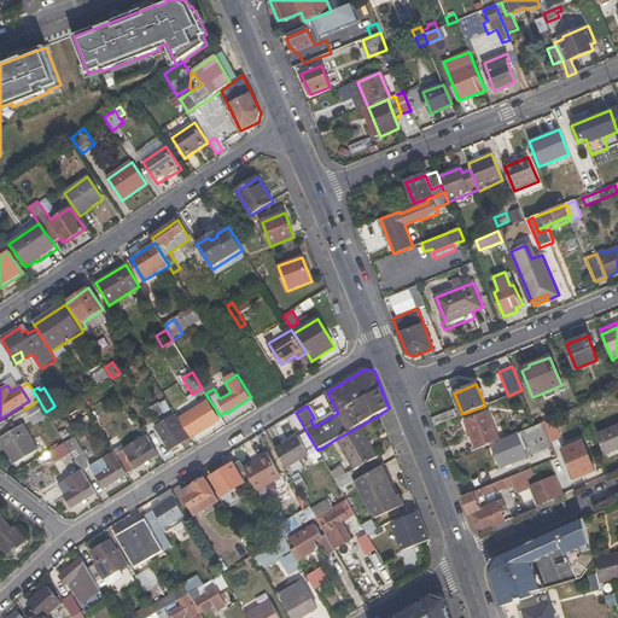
[(192,394),(196,398),(205,394),(202,388),(192,394)]
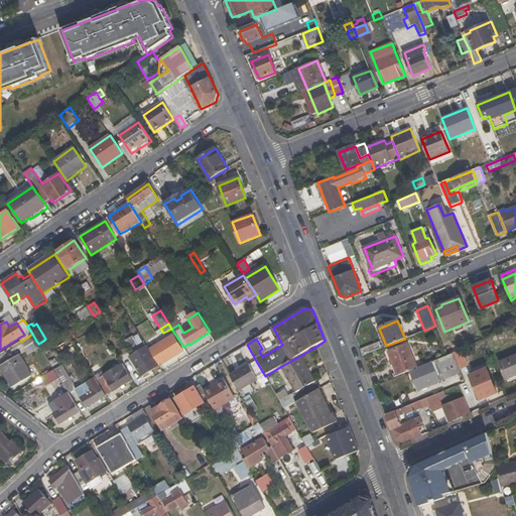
[(36,341),(32,334),(21,342),(25,348),(36,341)]
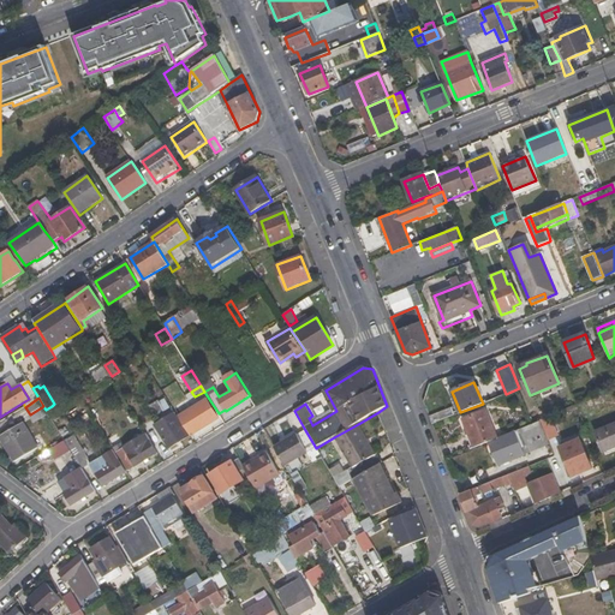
[(171,408),(165,399),(160,401),(165,412),(171,408)]
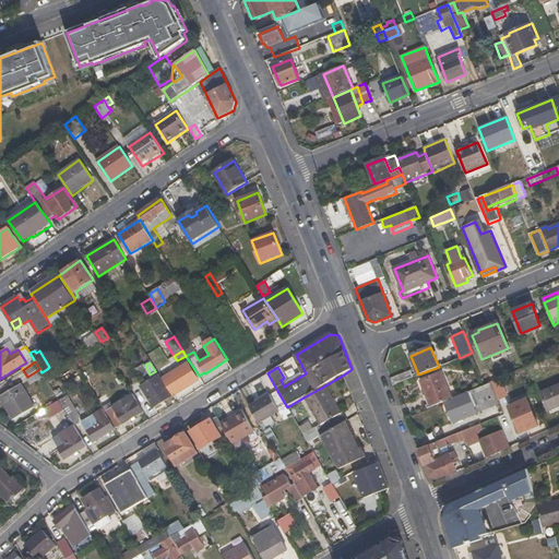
[(188,363),(165,377),(174,396),(199,380),(188,363)]
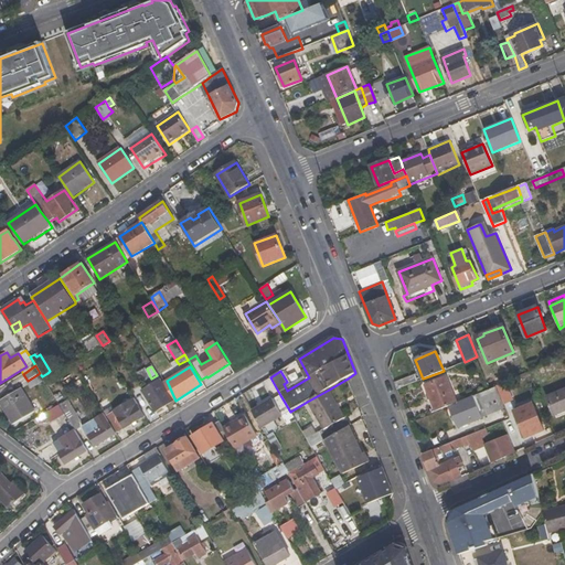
[(500,383),(494,372),(484,376),(489,387),(496,385),(500,383)]
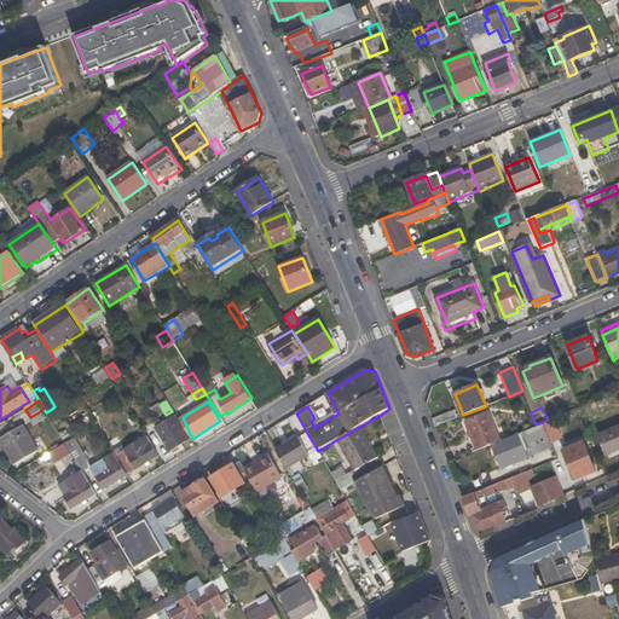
[(46,412),(50,418),(56,415),(52,409),(46,412)]
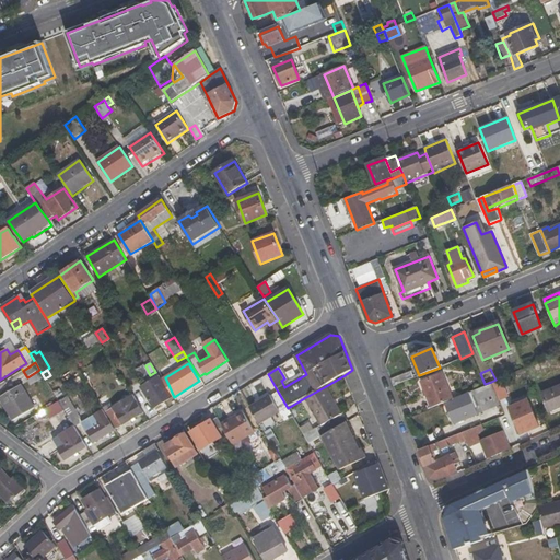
[(442,374),(422,383),(432,407),(444,401),(451,398),(442,374)]
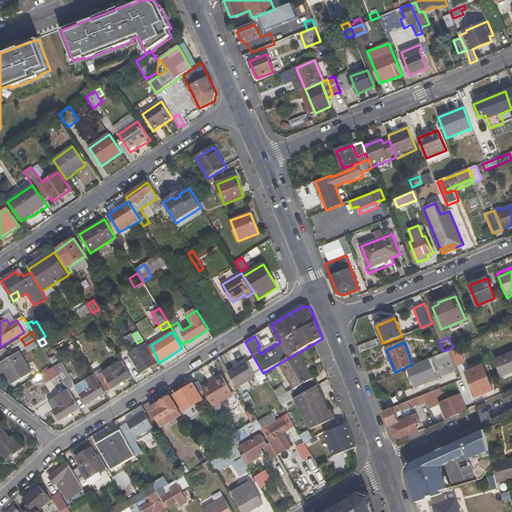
[(157,363),(146,344),(129,354),(141,373),(157,363)]
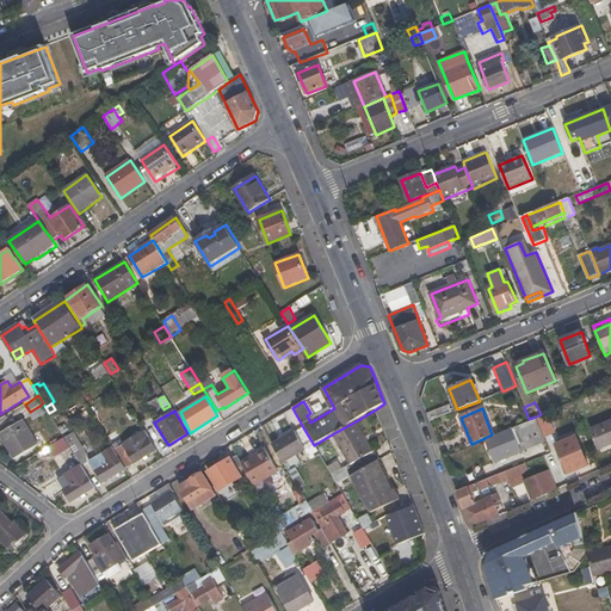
[(544,437),(554,432),(545,412),(541,414),(536,417),(544,437)]
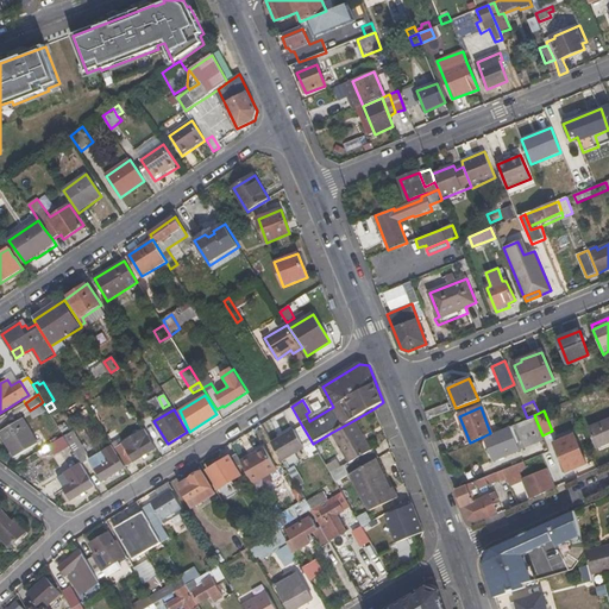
[(534,415),(527,418),(509,426),(519,451),(544,440),(542,435),(534,415)]
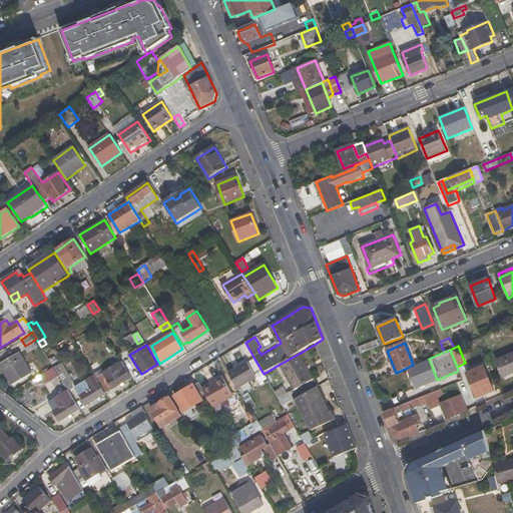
[(31,373),(19,353),(0,365),(12,385),(31,373)]
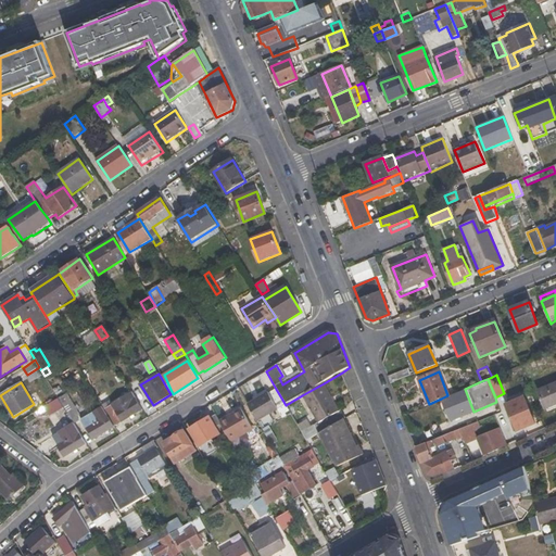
[(344,419),(340,411),(324,383),(302,395),(318,422),(302,432),(307,442),(319,433),(344,419)]
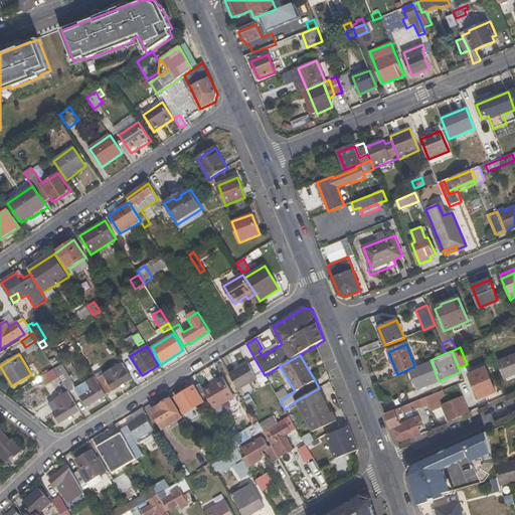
[(506,379),(514,375),(514,355),(499,362),(506,379)]
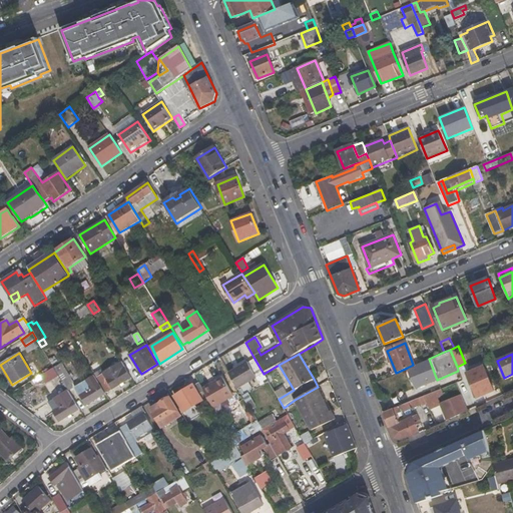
[(264,374),(254,359),(248,363),(257,378),(264,374)]
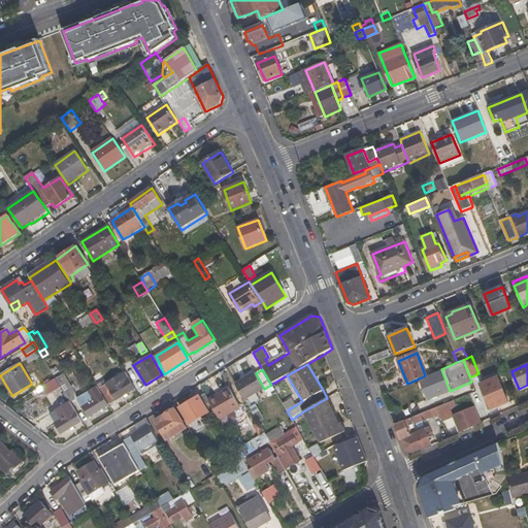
[(450,391),(441,369),(425,375),(419,378),(427,399),(450,391)]
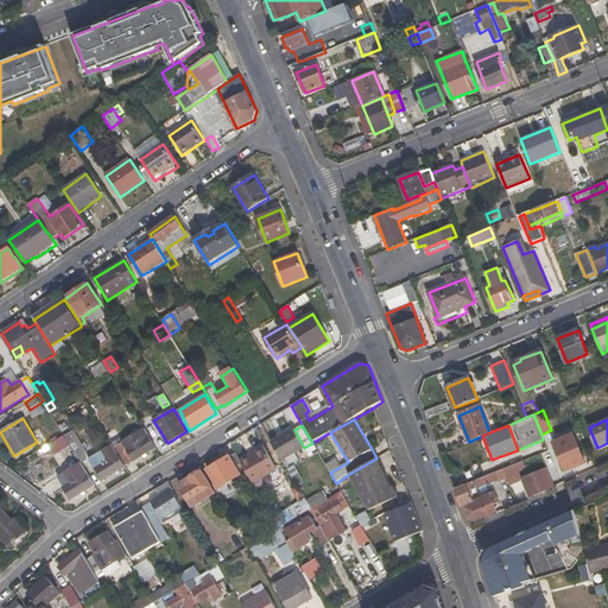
[(141,456),(146,454),(157,447),(145,429),(122,442),(134,461),(141,456)]
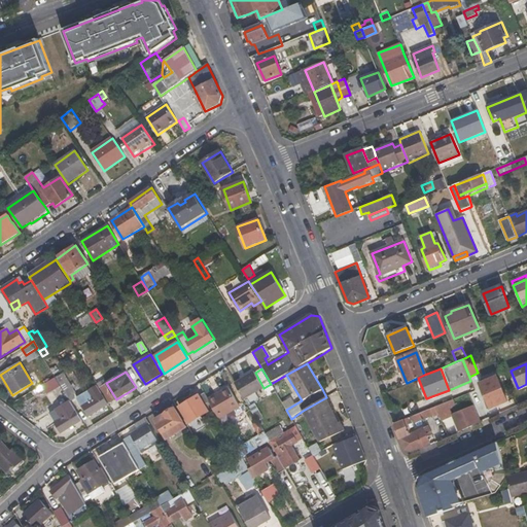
[(235,383),(245,399),(264,388),(255,373),(254,372),(235,383)]
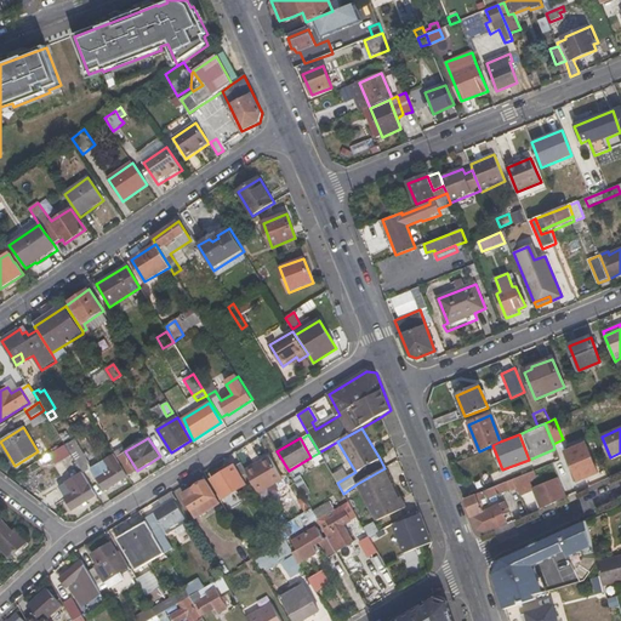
[(77,439),(66,445),(70,454),(83,473),(89,469),(86,466),(90,463),(87,459),(85,455),(77,439)]
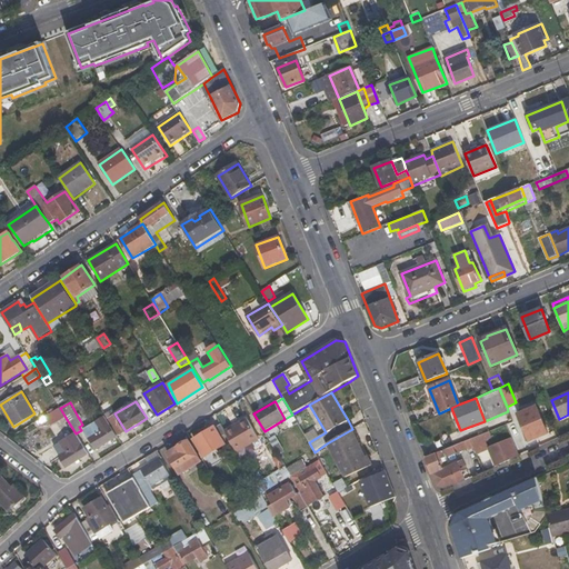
[(518,415),(529,441),(548,433),(537,406),(518,415)]
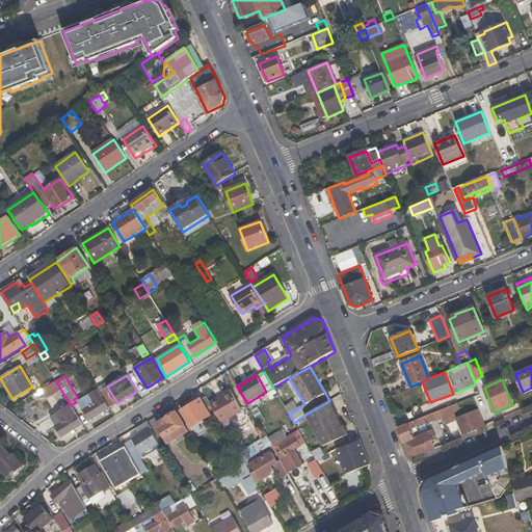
[(43,390),(47,396),(60,389),(56,381),(43,390)]
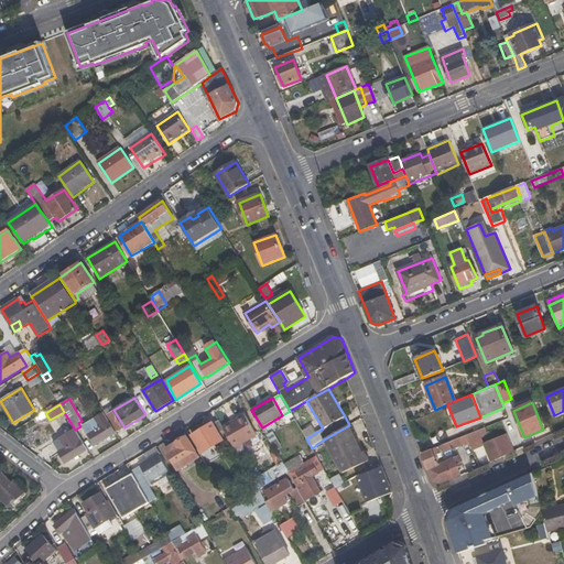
[(125,427),(114,410),(106,415),(117,432),(125,427)]
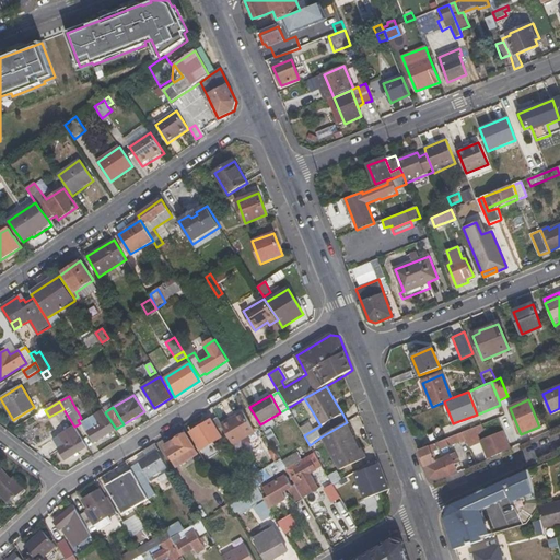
[(83,423),(95,443),(116,429),(105,412),(104,410),(83,423)]
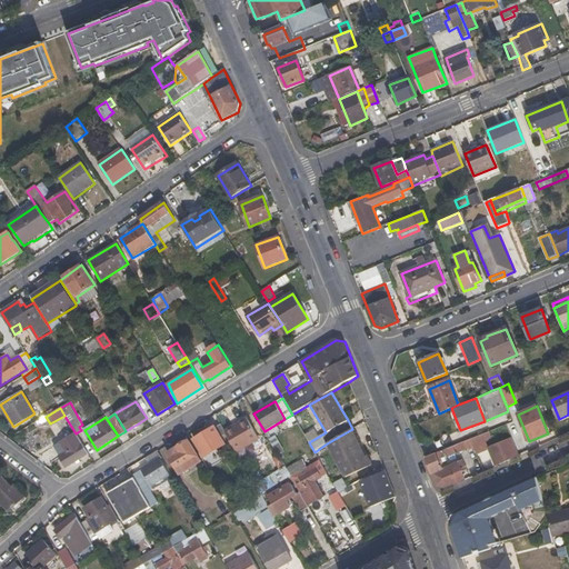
[(259,440),(247,418),(225,431),(233,446),(238,453),(259,440)]
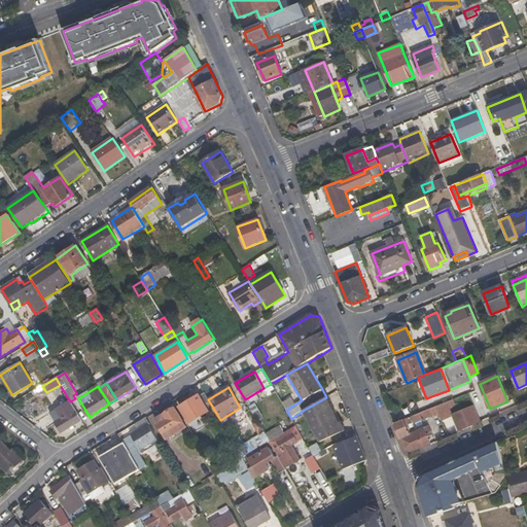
[(216,413),(208,399),(204,392),(192,399),(190,395),(184,399),(186,403),(179,408),(189,424),(209,412),(211,416),(216,413)]
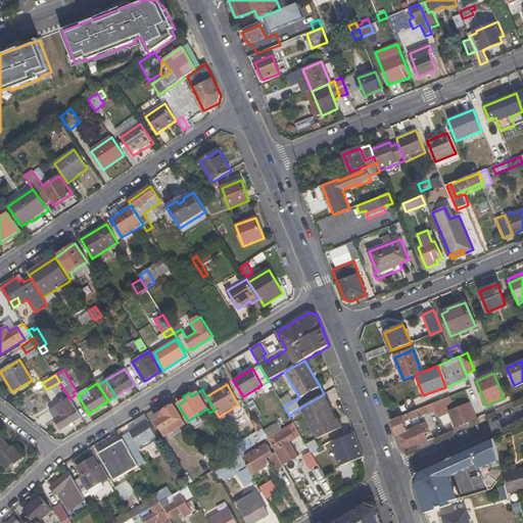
[(338,419),(336,419),(324,394),(300,408),(319,438),(343,427),(338,419)]
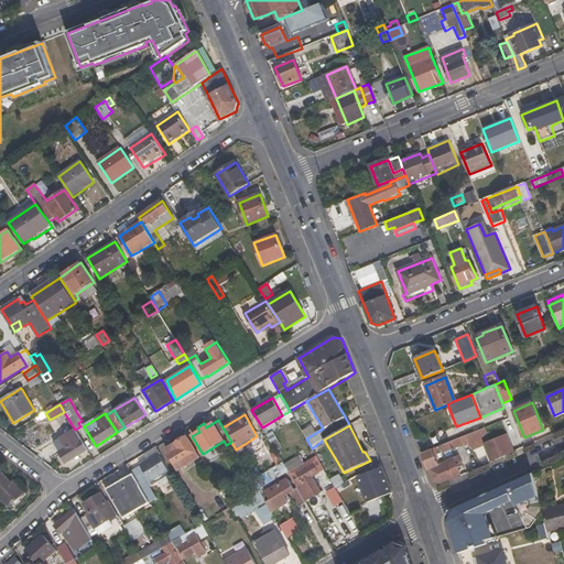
[(470,445),(473,451),(485,446),(490,463),(514,452),(508,435),(491,443),(485,427),(466,435),(470,445)]
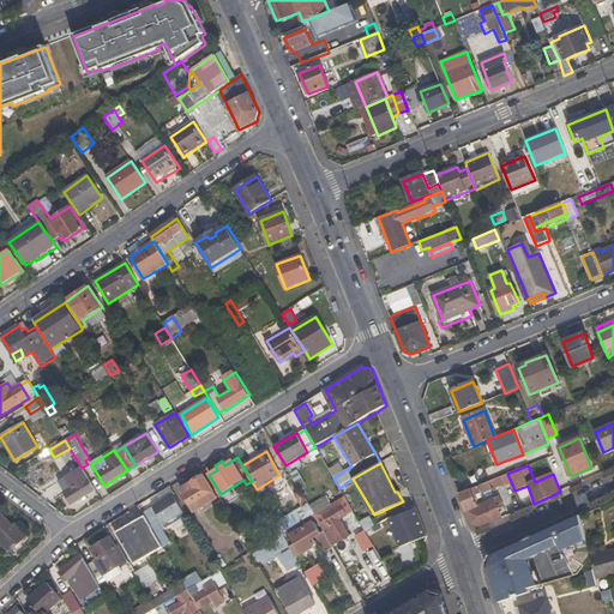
[(59,481),(74,504),(96,491),(82,468),(59,481)]
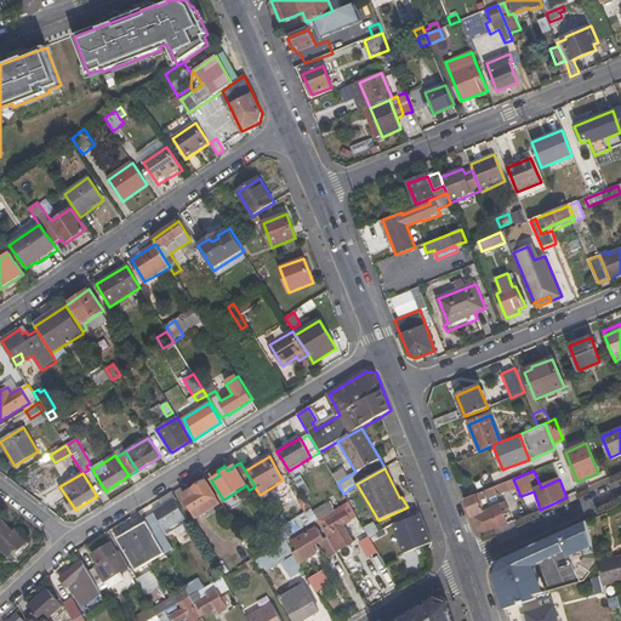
[(518,490),(513,479),(465,500),(476,531),(484,535),(507,524),(505,517),(510,514),(505,502),(483,511),(482,508),(484,507),(483,501),(511,489),(512,493),(518,490)]
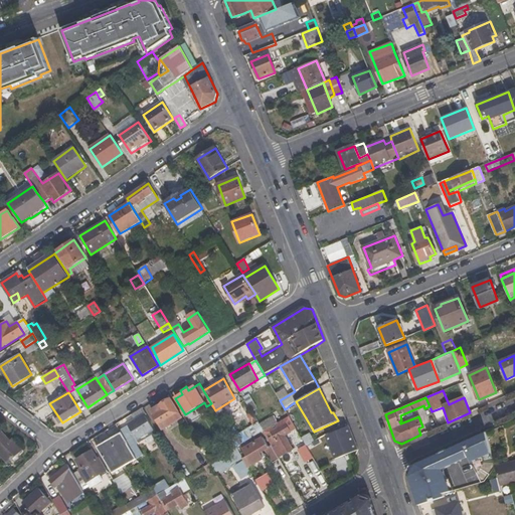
[(183,418),(171,398),(152,410),(163,430),(183,418)]
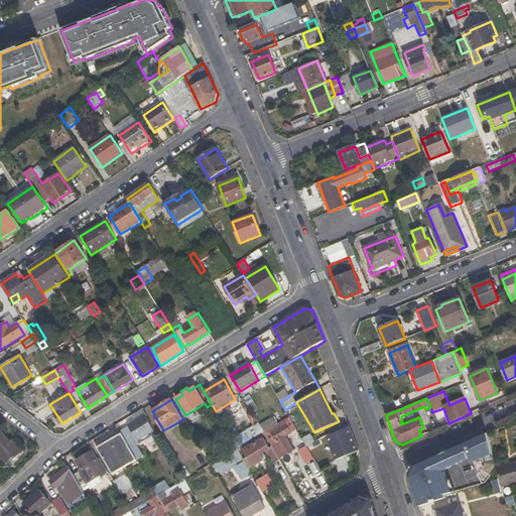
[(138,440),(154,430),(145,414),(128,425),(138,440)]
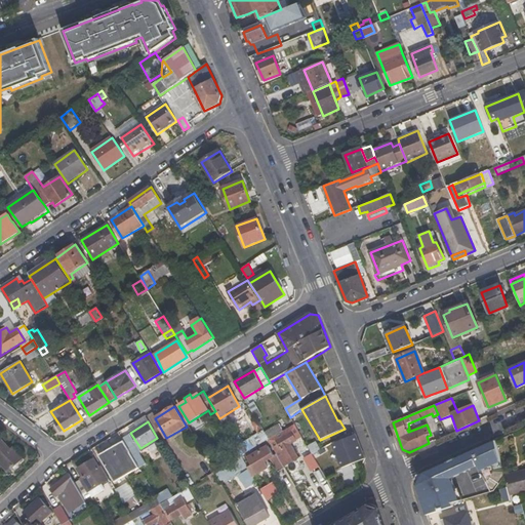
[(301,437),(294,425),(269,440),(271,444),(278,456),(285,468),(299,457),(291,444),(301,437)]
